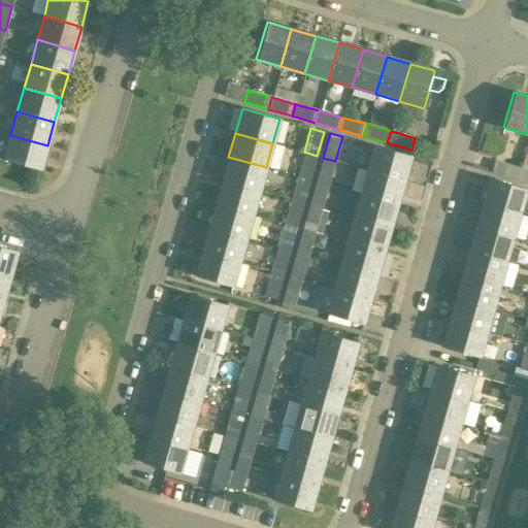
[(47,145),(10,135),(3,160),(40,170),(47,145)]
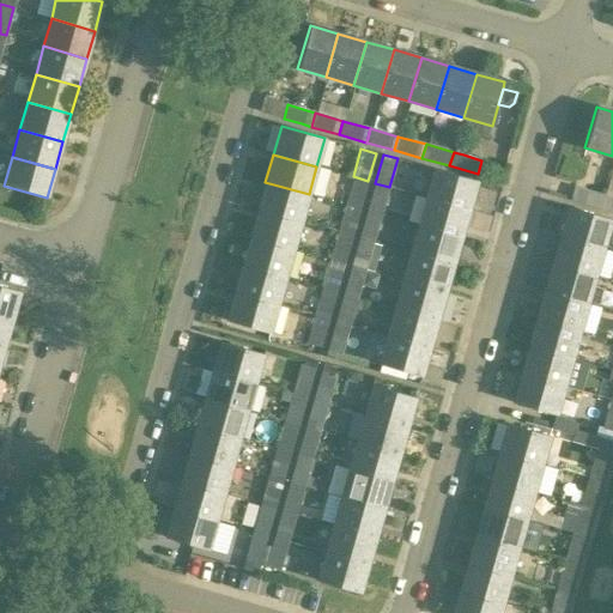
[(425,198),(468,210),(477,181),(434,169),(425,198)]
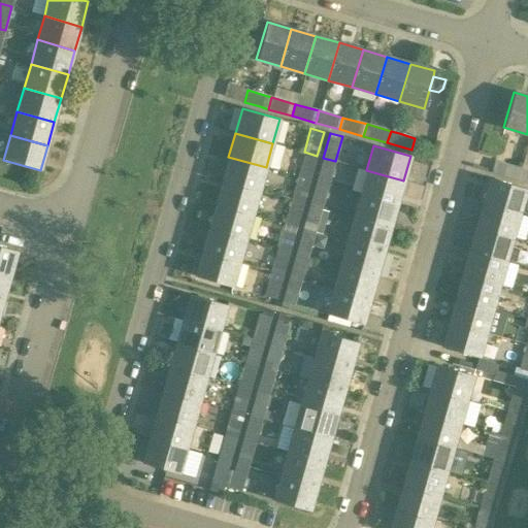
[(297,176),(310,179),(317,156),(304,152),(297,176)]
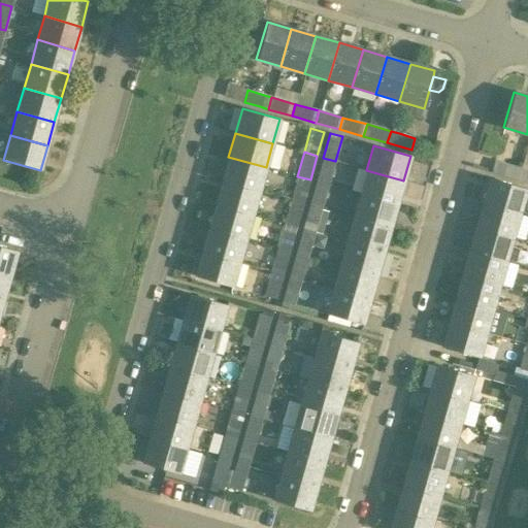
[(222,180),(259,191),(266,167),(228,157),(222,180)]
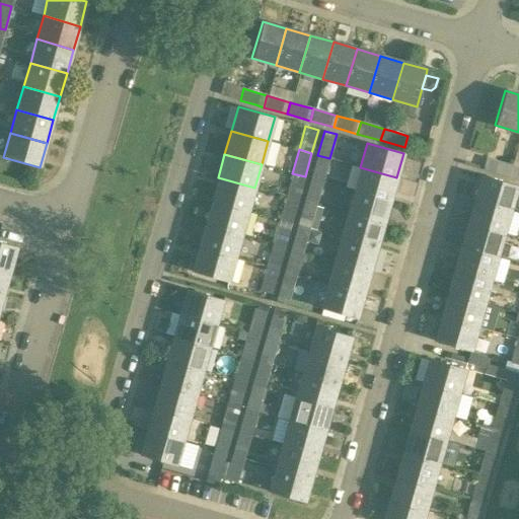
[(329,158),(317,155),(310,178),(322,181),(329,158)]
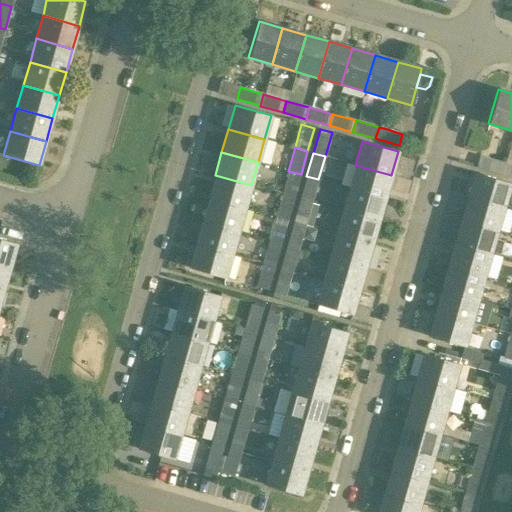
[(479,155),(476,167),(500,174),(504,162),(479,155)]
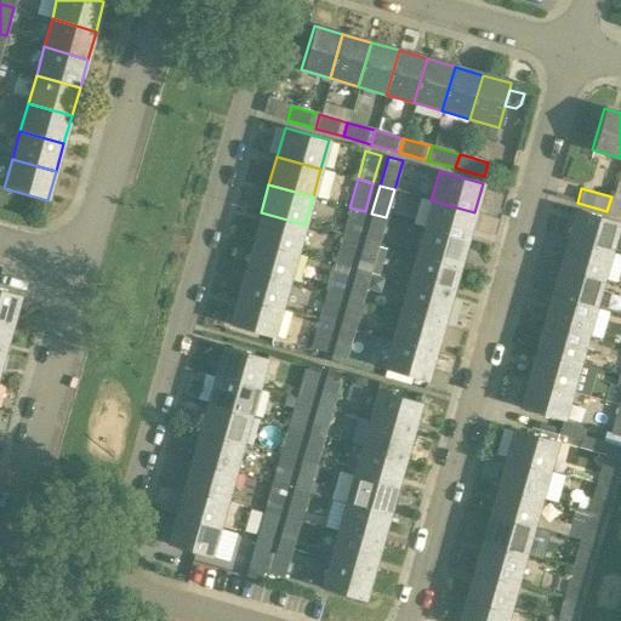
[(620,215),(620,199),(611,197),(607,211),(620,215)]
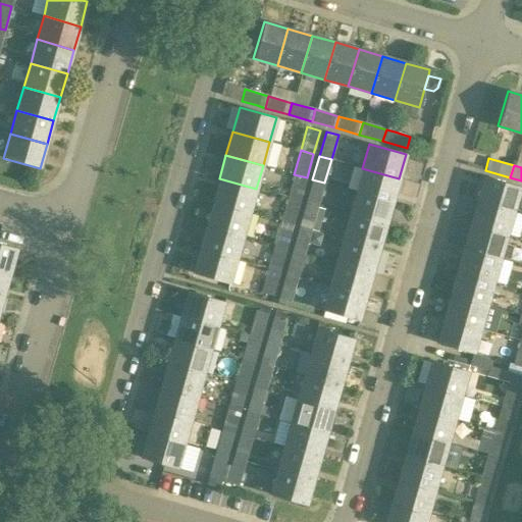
[(399,178),(362,168),(356,192),(393,202),(399,178)]
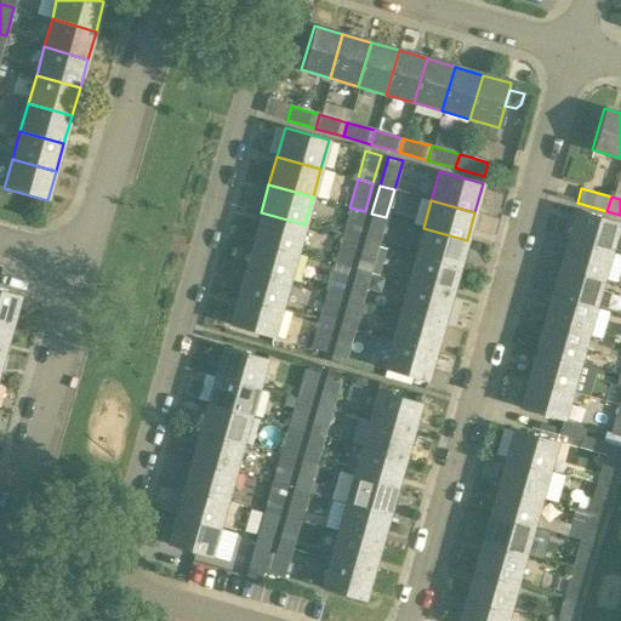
[(341,235),(357,239),(365,211),(349,208),(341,235)]
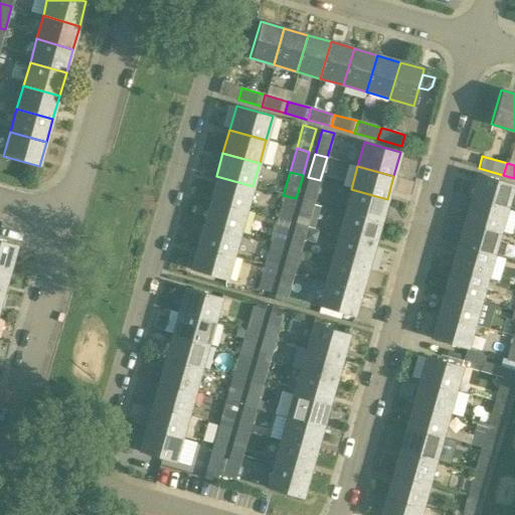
[(470,198),(507,208),(513,184),(477,174),(470,198)]
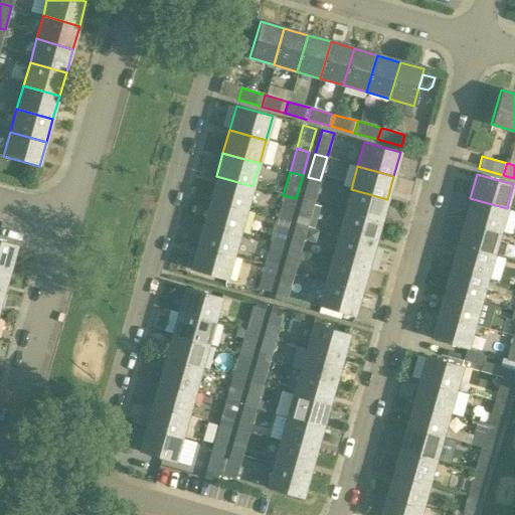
[(209,199),(246,209),(252,186),(216,176),(209,199)]
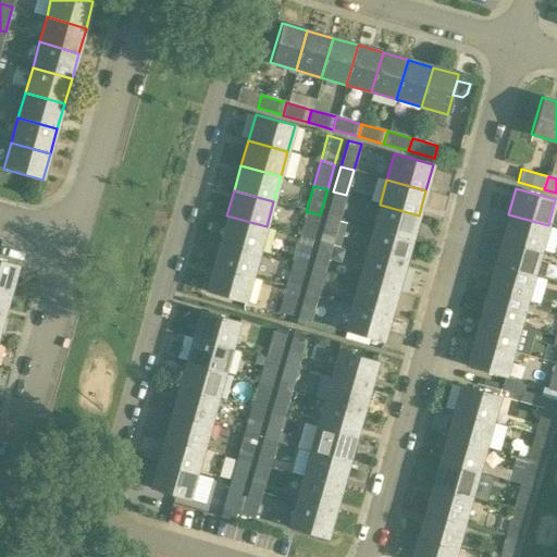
[(346,195),(333,192),(326,217),(339,220),(346,195)]
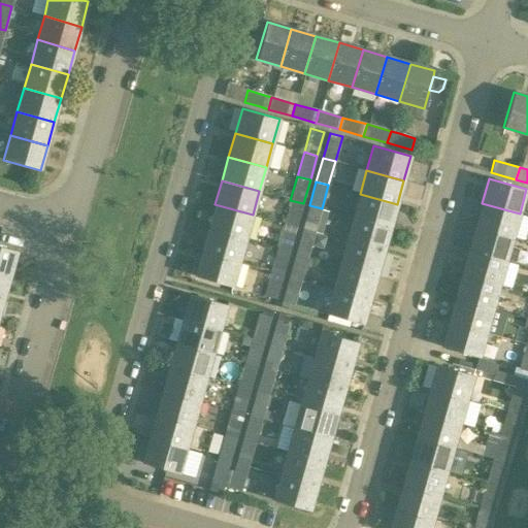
[(397,204),(360,194),(353,218),(390,228),(397,204)]
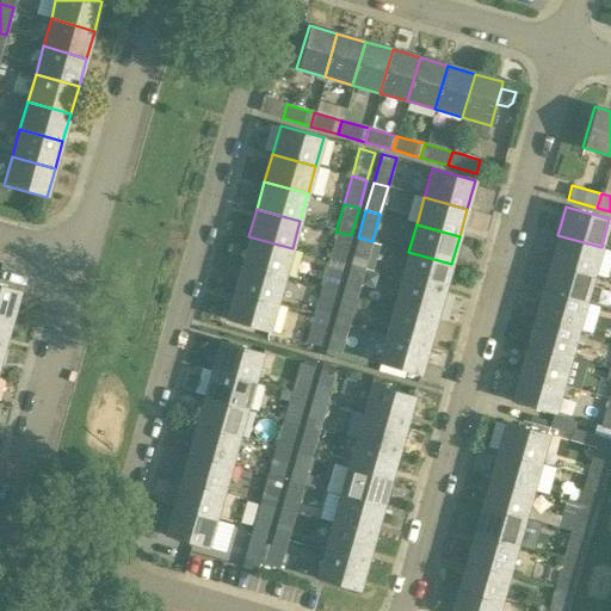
[(328,258),(344,263),(351,235),(335,232),(328,258)]
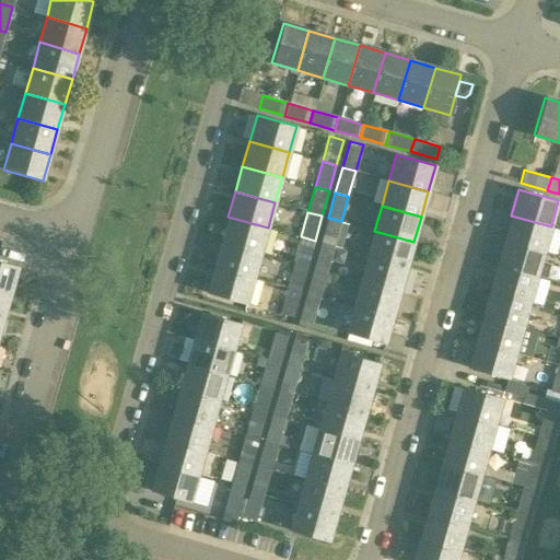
[(551,226),(511,216),(503,241),(544,252),(551,226)]
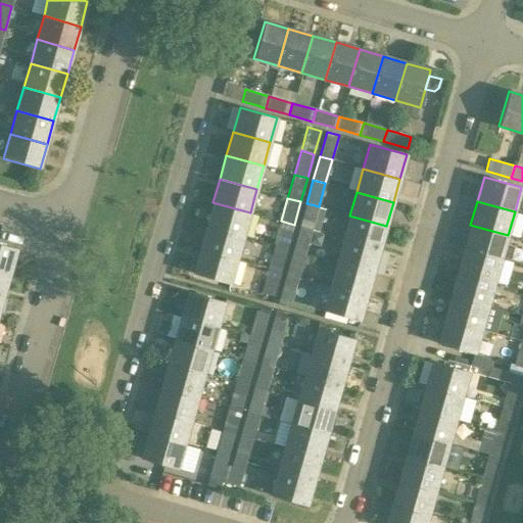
[(206,226),(243,236),(250,212),(212,202),(206,226)]
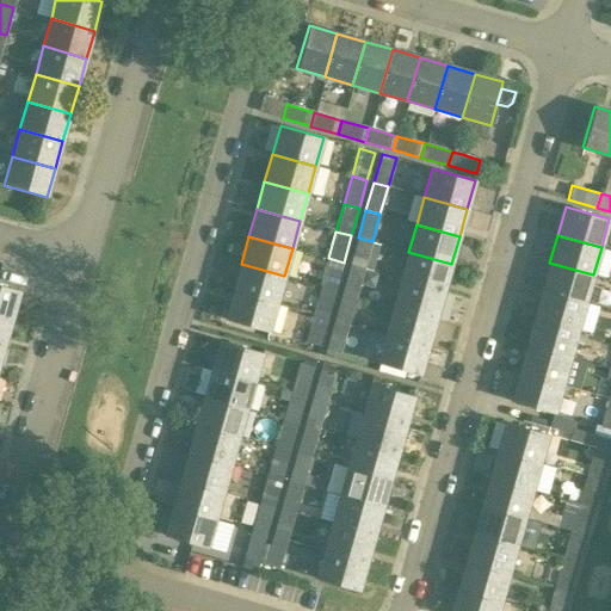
[(372,241),(358,238),(350,265),(364,270),(372,241)]
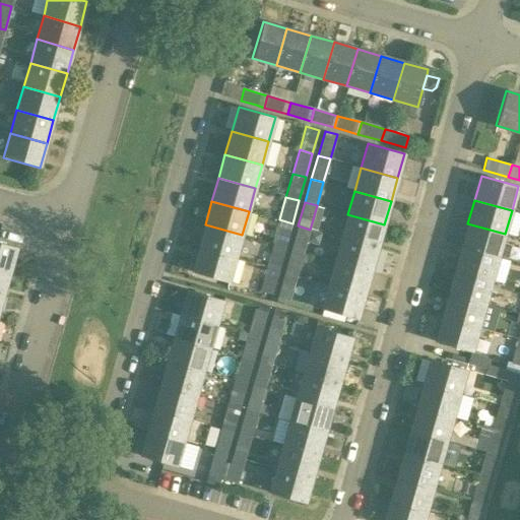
[(384,224),(347,214),(341,238),(377,248),(384,224)]
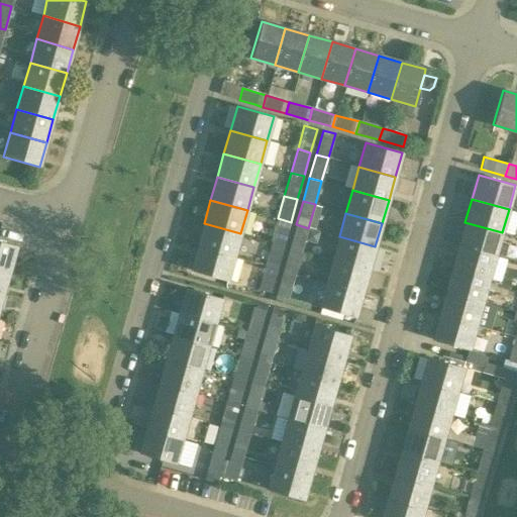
[(502,232),(464,222),(458,245),(496,255),(502,232)]
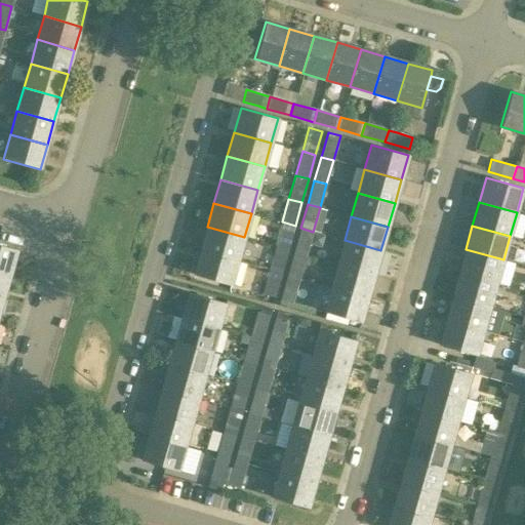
[(200,250),(238,260),(244,237),(207,227),(200,250)]
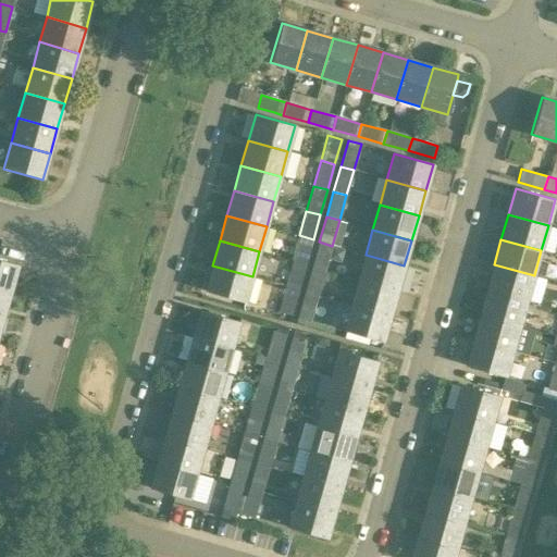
[(332,246),(319,242),(311,267),(325,270),(332,246)]
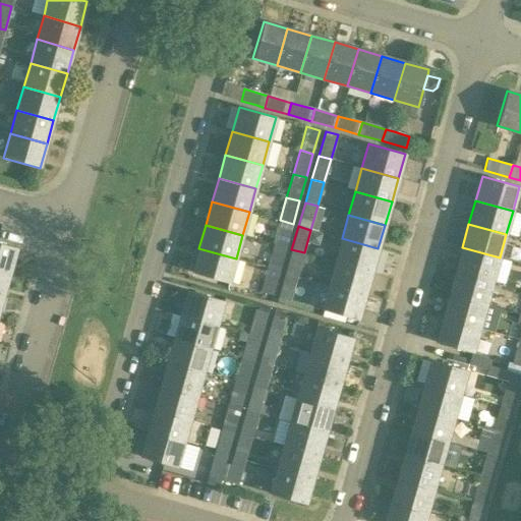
[(290,232),(278,228),(273,244),(286,247),(290,232)]
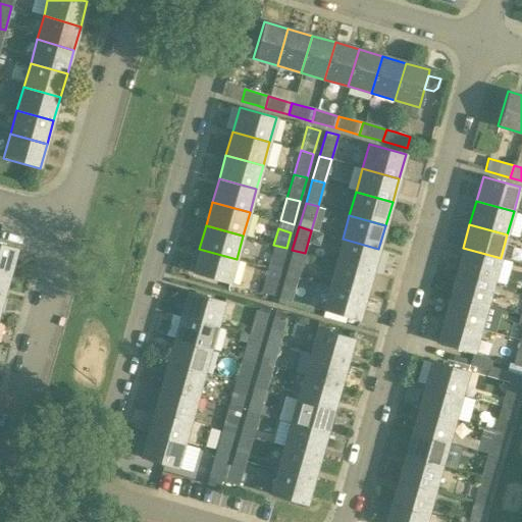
[(378,249),(343,239),(335,262),(372,272),(378,249)]
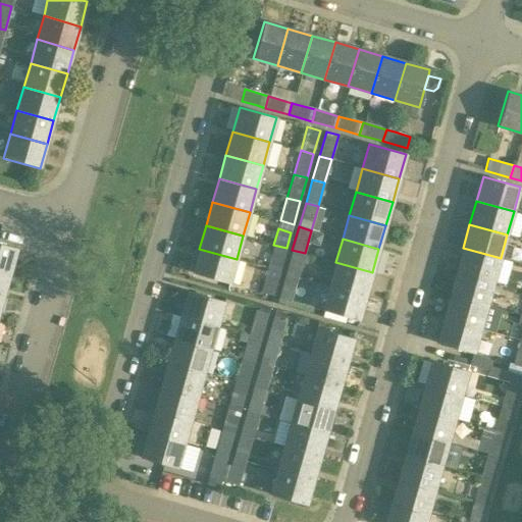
[(0,269),(10,272),(17,248),(0,243),(0,269)]
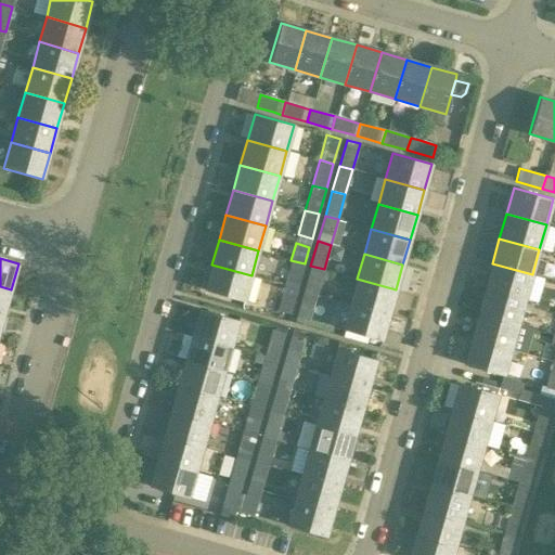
[(284,285),(297,288),(305,263),(291,260),(284,285)]
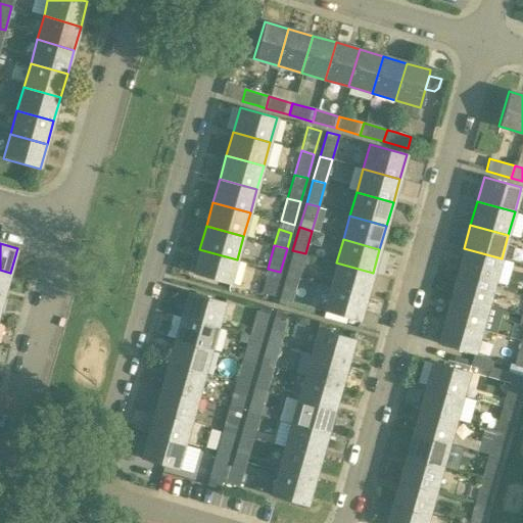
[(502,258),(464,248),(457,272),(494,282),(502,258)]
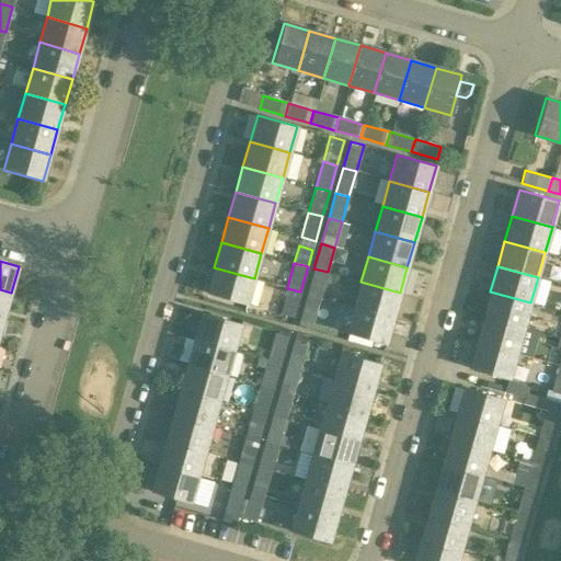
[(254,278),(214,267),(207,293),(247,305),(254,278)]
